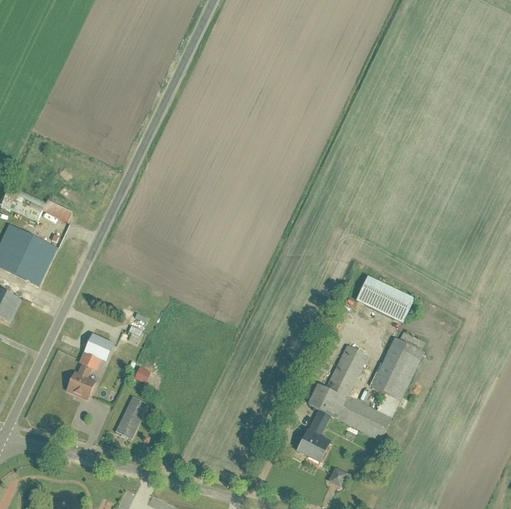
[(46,203),(10,186),(2,203),(38,220),(43,210),(46,203)]
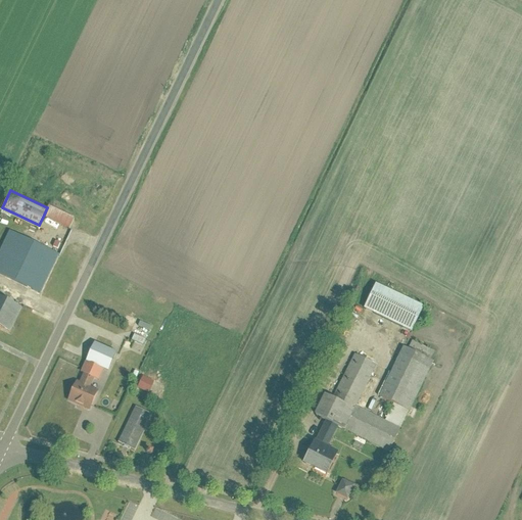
[(69,226),(74,216),(49,203),(47,207),(44,215),(69,226)]
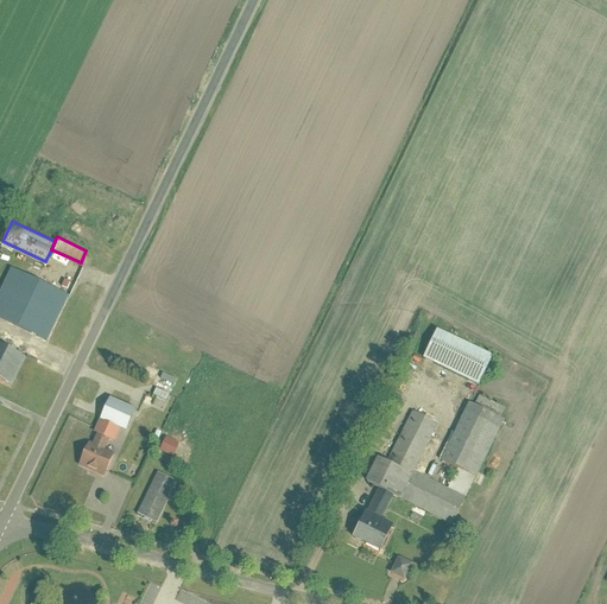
[(68,293),(11,266),(0,288),(0,316),(45,338),(68,293)]
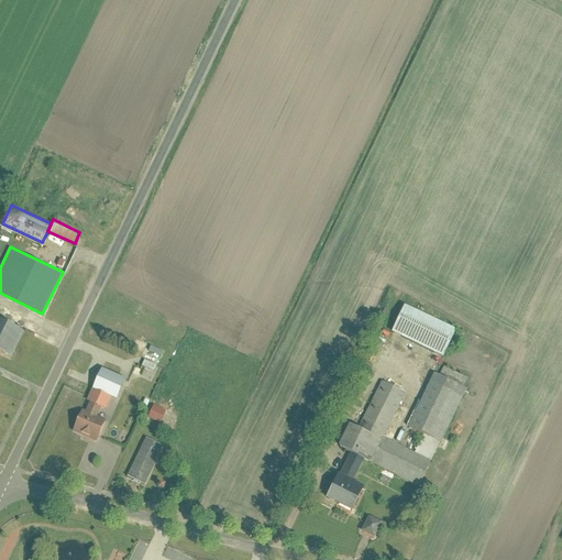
[(455,327),(404,303),(390,329),(442,353),(455,327)]
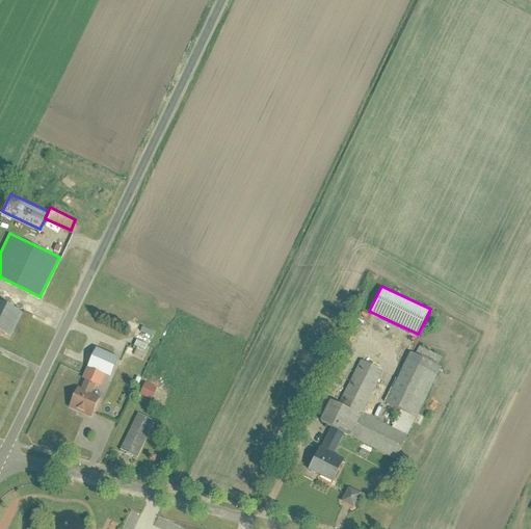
[(22,310),(0,299),(0,329),(10,335),(22,310)]
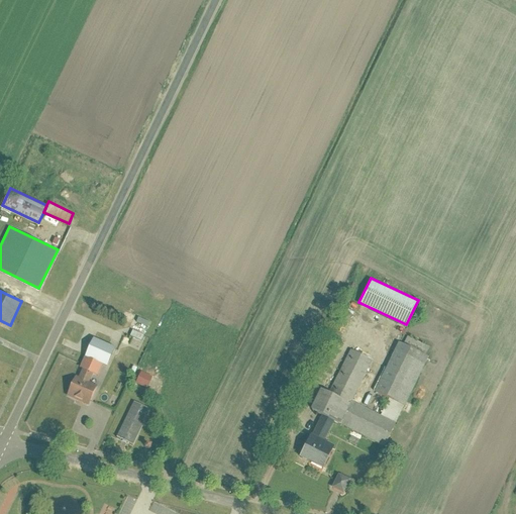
[(130,330),(129,333),(133,334),(130,342),(140,345),(143,334),(130,330)]
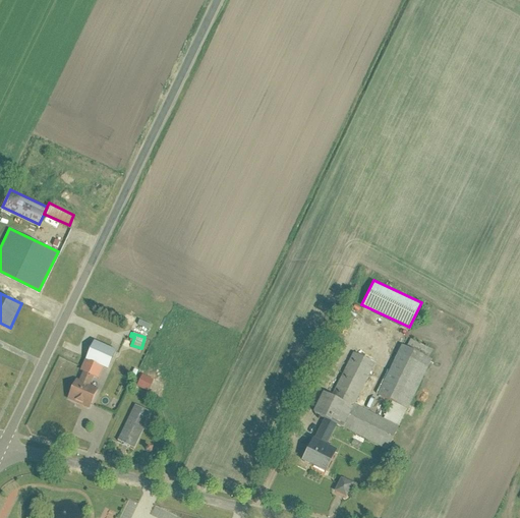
[(412,337),(408,346),(427,355),(431,346),(412,337)]
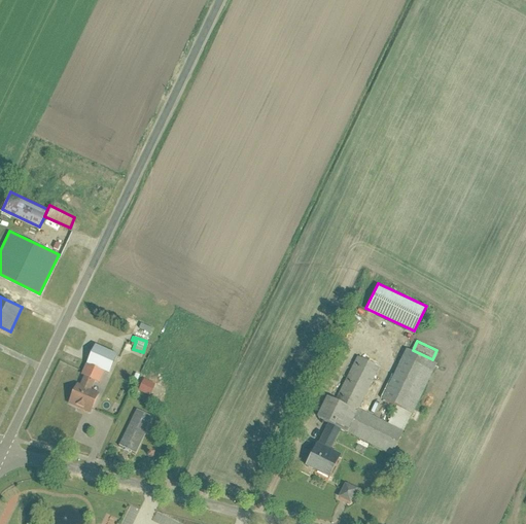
[(116,352),(95,343),(88,361),(109,371),(116,352)]
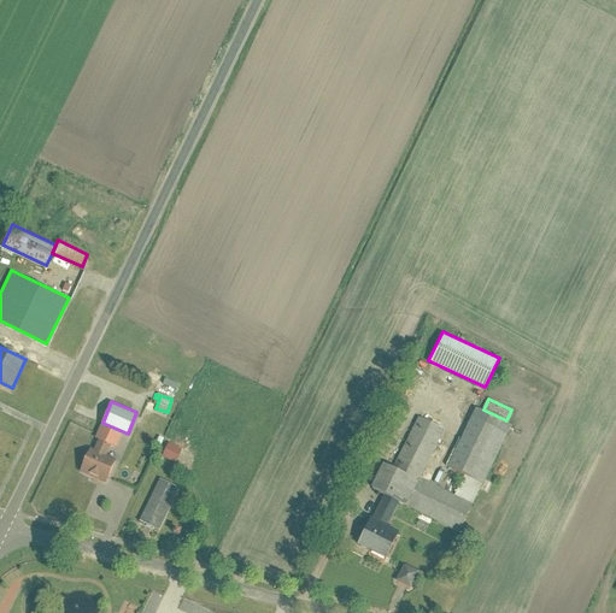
[(484,410),(476,406),(447,465),(464,472),(484,482),(512,423),(506,420),(484,410)]
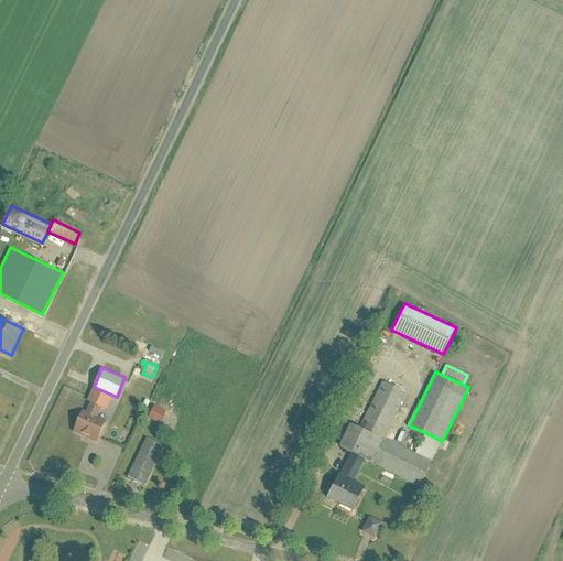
[(405,390),(383,379),(359,429),(382,440),(383,435),(405,390)]
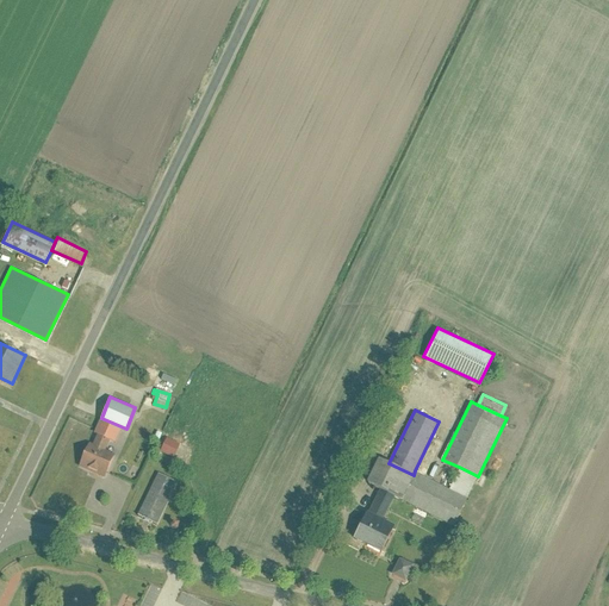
[(115,441),(119,429),(100,420),(94,432),(97,433),(109,438),(115,441)]
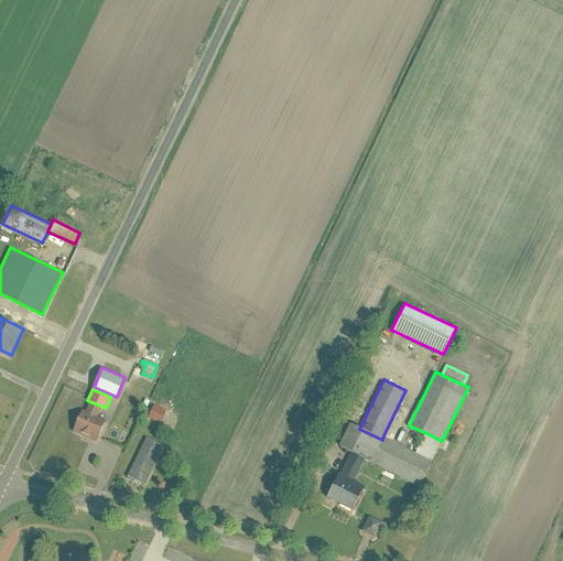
[(85,410),(97,414),(100,406),(89,401),(85,410)]
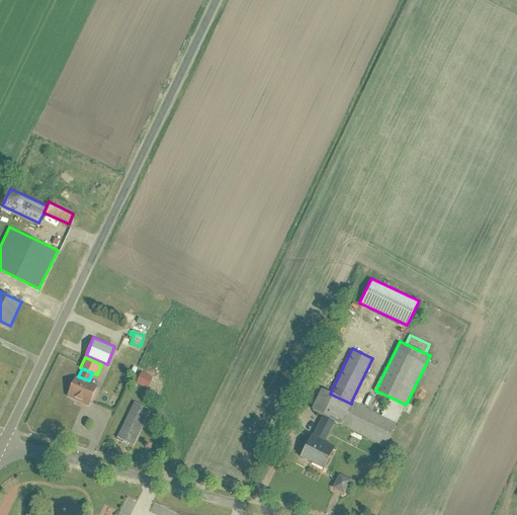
[(154,375),(142,370),(137,381),(149,387),(154,375)]
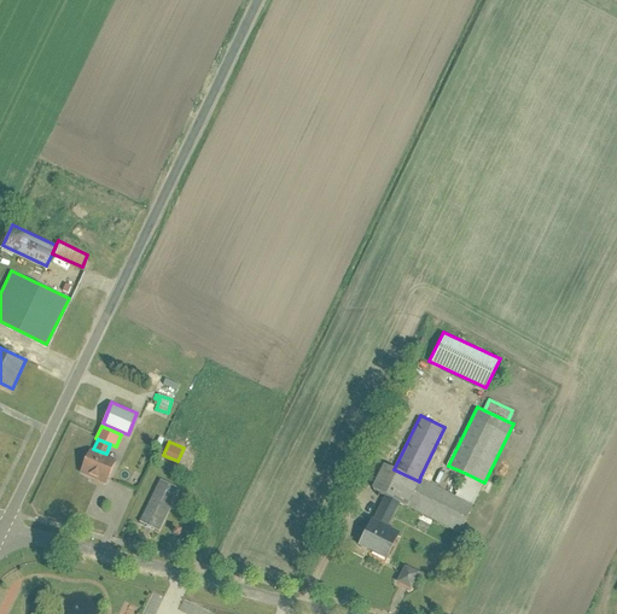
[(93,449),(91,448),(81,471),(109,481),(118,458),(106,454),(93,449)]
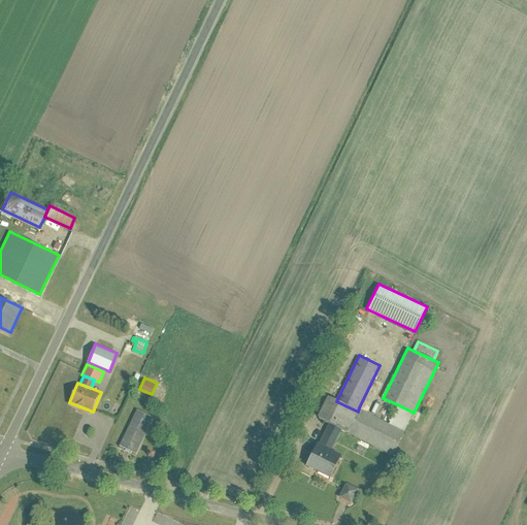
[(336,401),(326,396),(317,416),(329,422),(340,427),(349,430),(358,412),(336,401)]
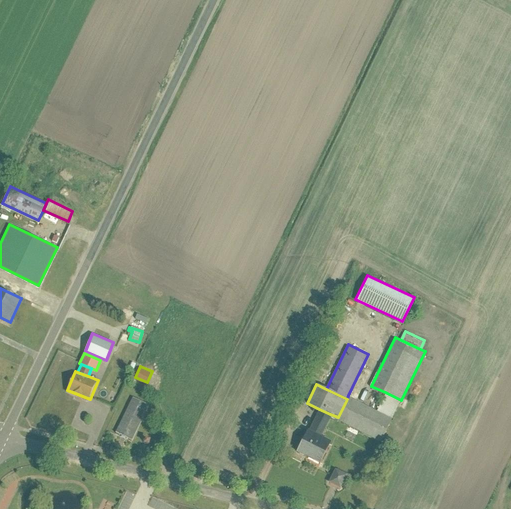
[(401,400),(385,392),(377,408),(394,416),(401,400)]
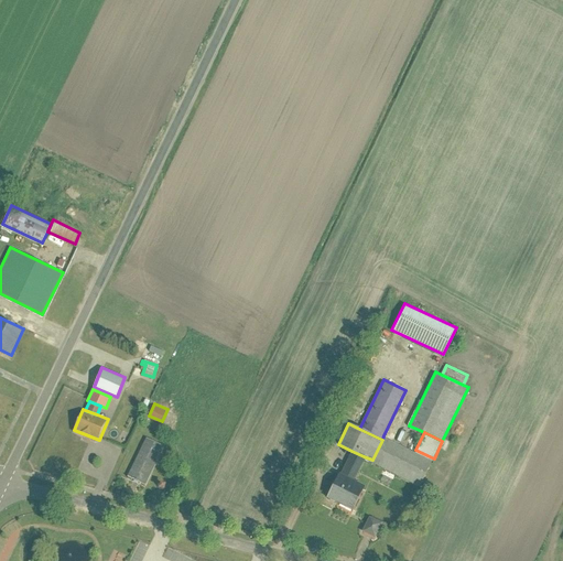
[(164,444),(147,435),(128,474),(147,483),(164,444)]
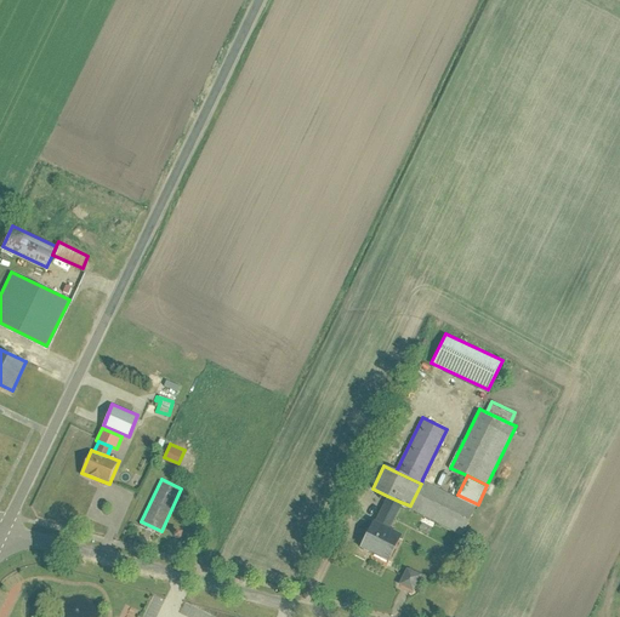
[(421,484),(410,506),(465,532),(478,504),(458,495),(422,479),(421,484)]
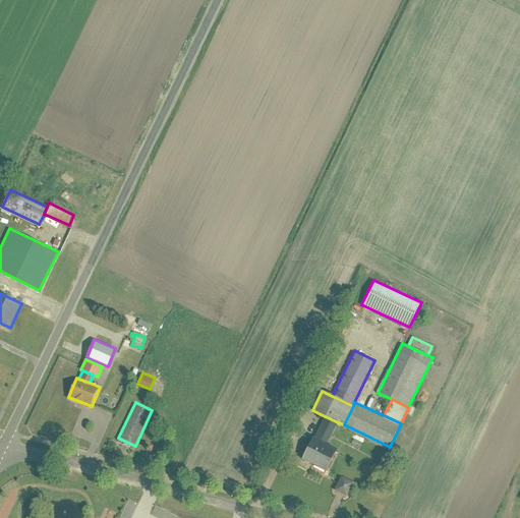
[(325,416),(315,436),(327,442),(336,421),(325,416)]
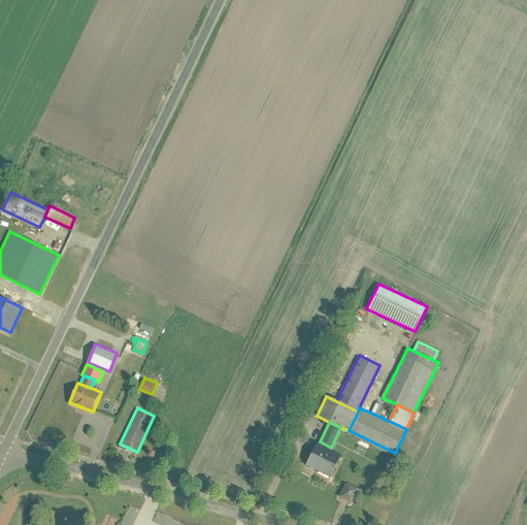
[(317,440),(304,465),(330,477),(341,453),(331,448),(320,441),(317,440)]
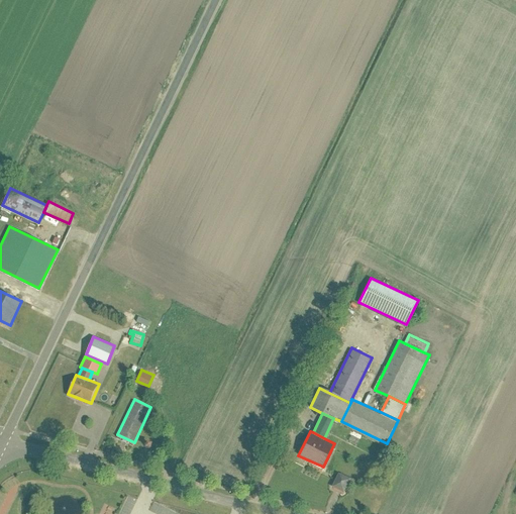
[(328,486),(340,492),(347,478),(335,472),(328,486)]
